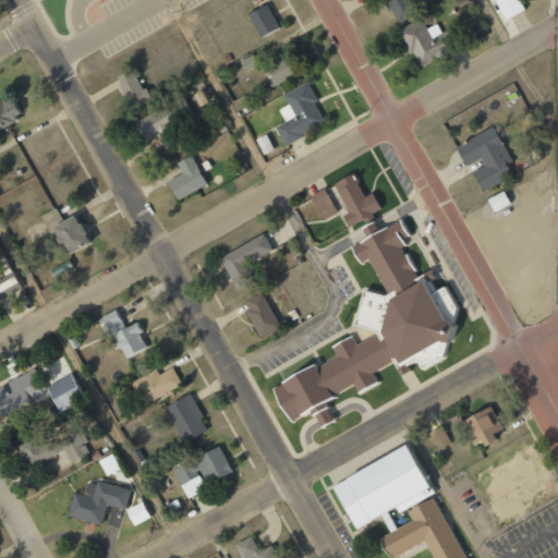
[(386,0),(398,23),(415,15),(409,0),(386,0)]
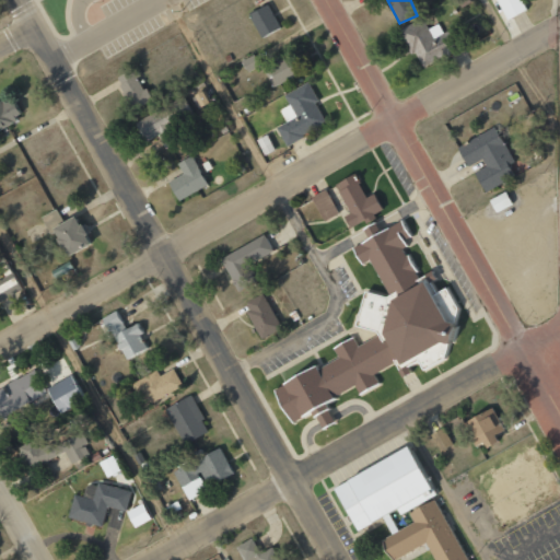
[(497,0),(508,20),(526,10),(521,0),(497,0)]
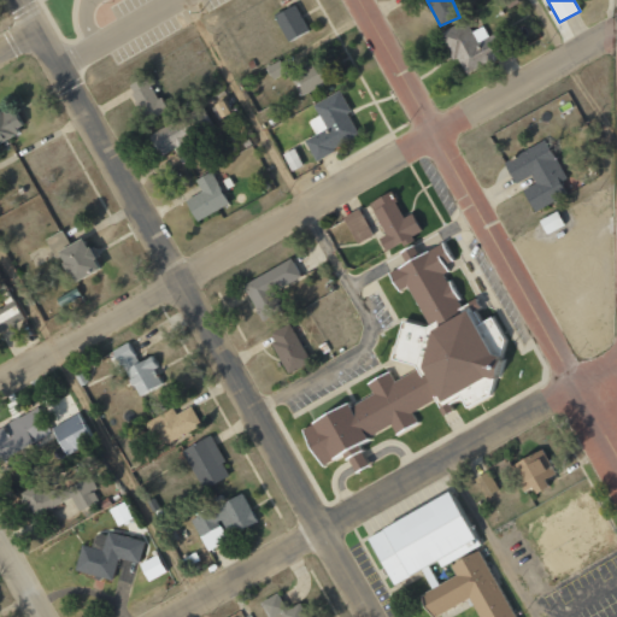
[(309,31),(295,5),(275,16),(288,41),(309,31)]
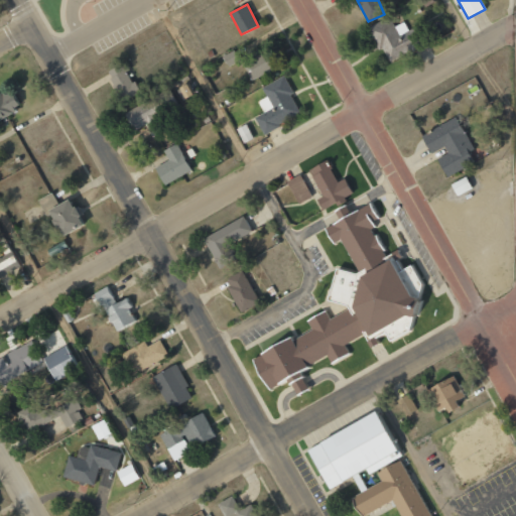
[(369,26),(387,62),(426,43),(418,25),(408,30),(404,22),(395,26),(390,16),(369,26)]
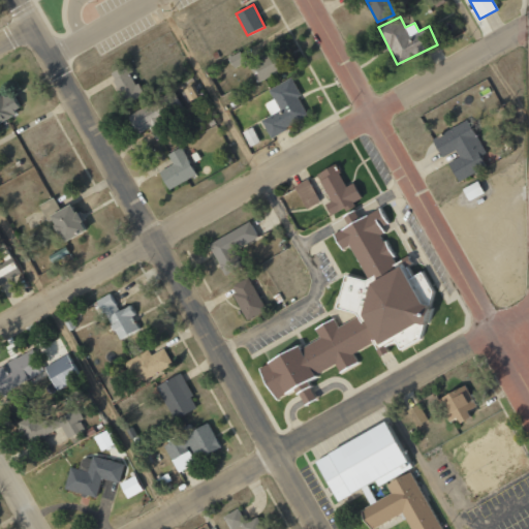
[(235,68),(249,60),(243,50),(228,58),(235,68)]
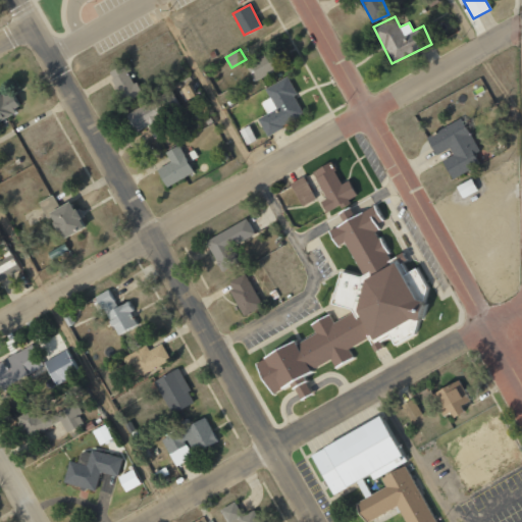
[(110,70),(121,100),(139,94),(127,63),(110,70)]
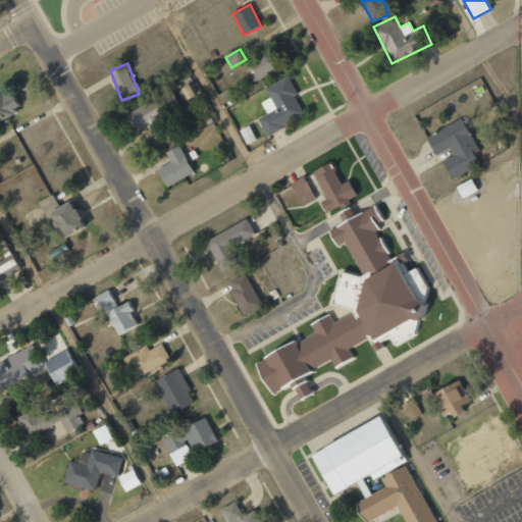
[(265,88),(270,98),(261,102),(267,114),(259,117),(266,134),(305,116),(288,77),(265,88)]
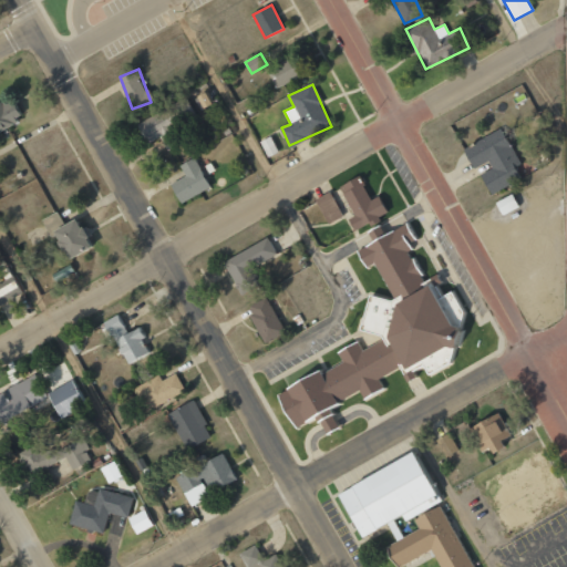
[(205,109),(215,103),(207,91),(198,96),(205,109)]
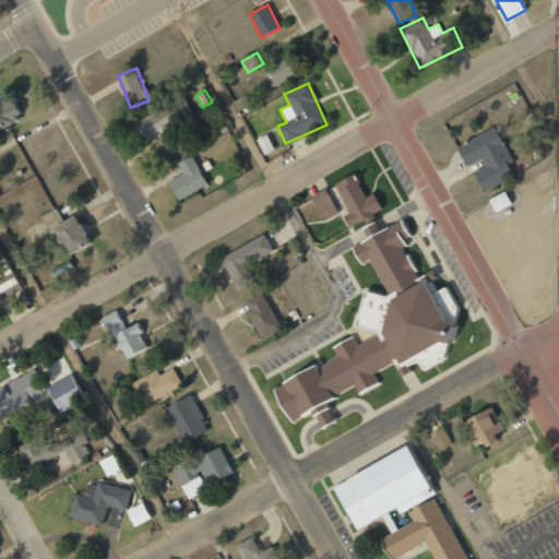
[(180,120),(192,117),(186,96),(174,99),(180,120)]
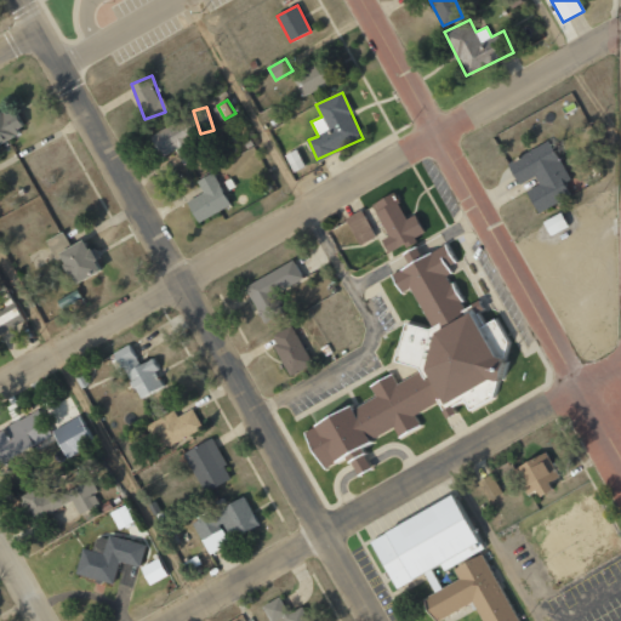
[(0,142),(26,131),(15,108),(0,114),(0,142)]
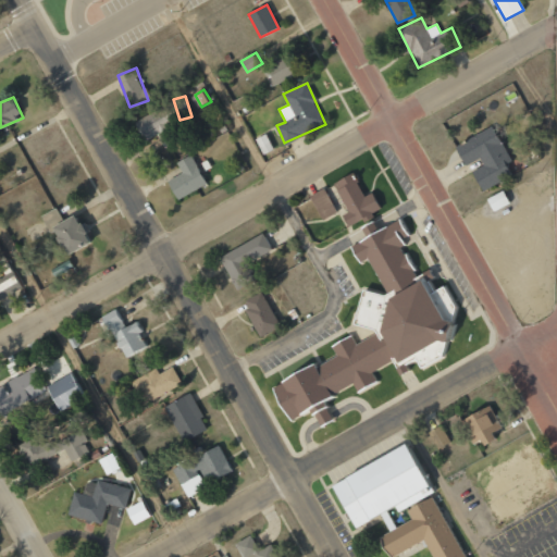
[(177,127),(173,116),(172,116),(168,106),(135,120),(145,141),(177,127)]
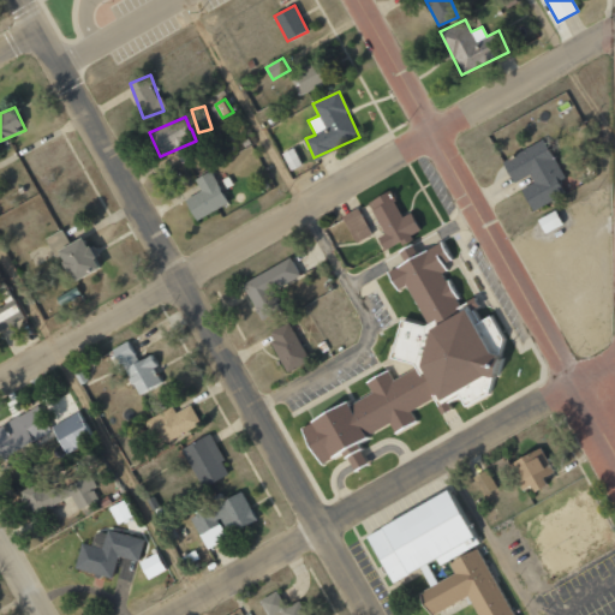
[(506,157),(520,181),(535,173),(538,180),(527,186),(541,209),(569,192),(563,180),(571,175),(547,133),(506,157)]
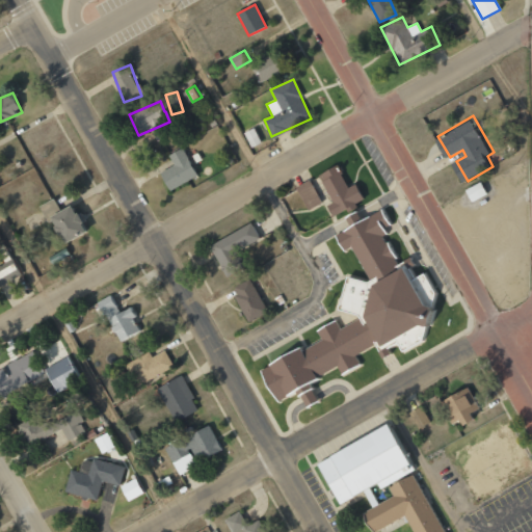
[(250,147),(261,142),(255,128),(244,132),(250,147)]
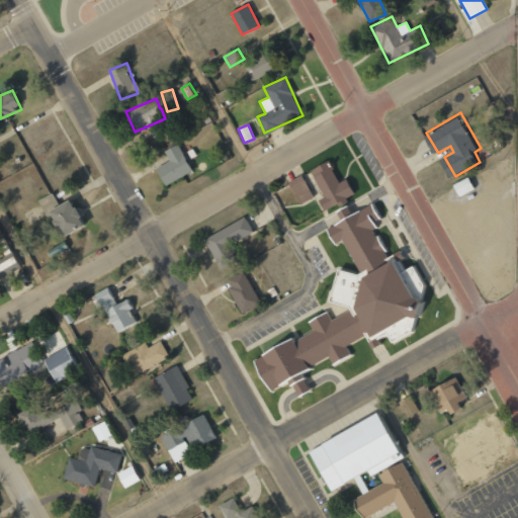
[(169,161),(156,168),(164,185),(191,172),(178,144),(164,151),(169,161)]
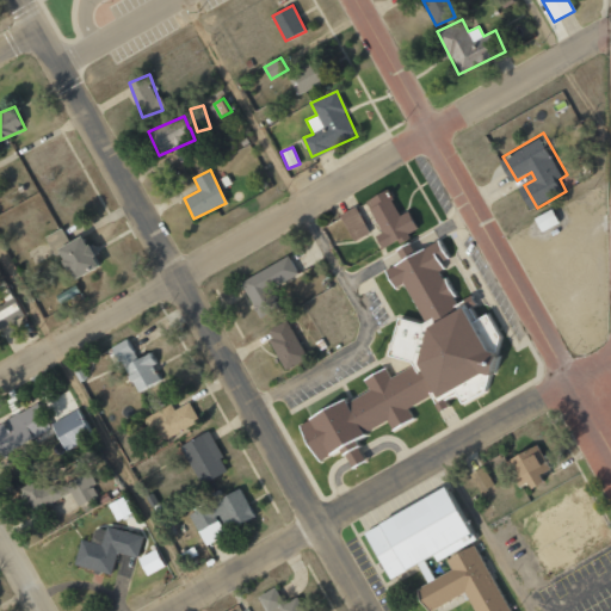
[(372,201),(387,227),(380,230),(387,246),(425,226),(415,208),(407,211),(394,189),(372,201)]
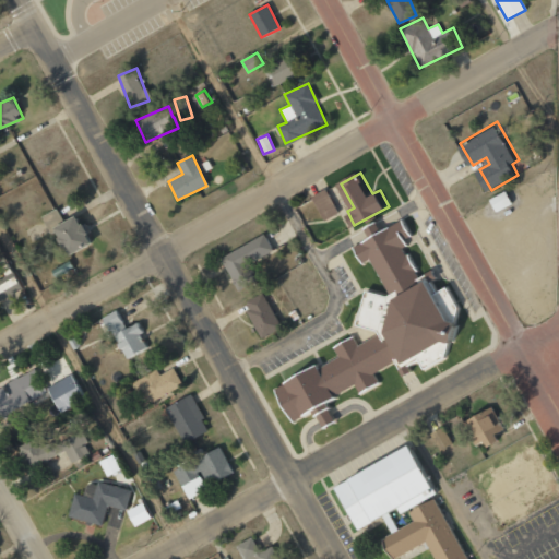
[(316,193),(329,217),(343,211),(330,187),(316,193)]
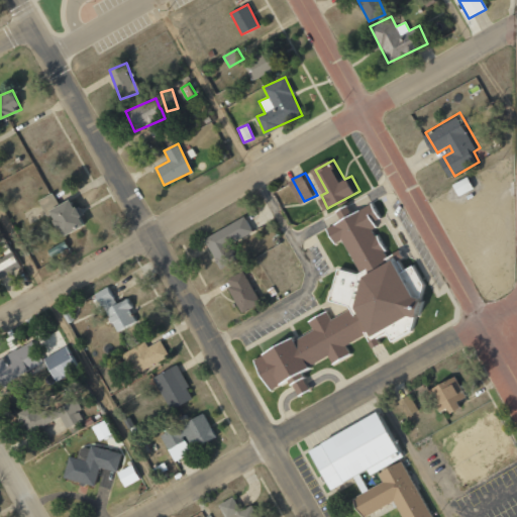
[(456,182),(462,195),(478,187),(472,175),(456,182)]
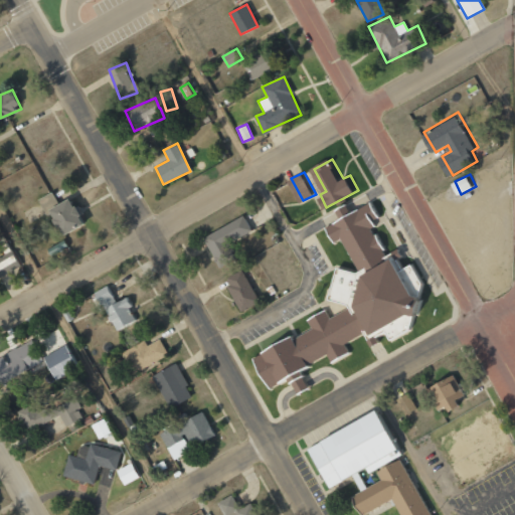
[(41,197),(58,237),(84,225),(75,206),(72,208),(69,199),(58,203),(52,192),(41,197)]
